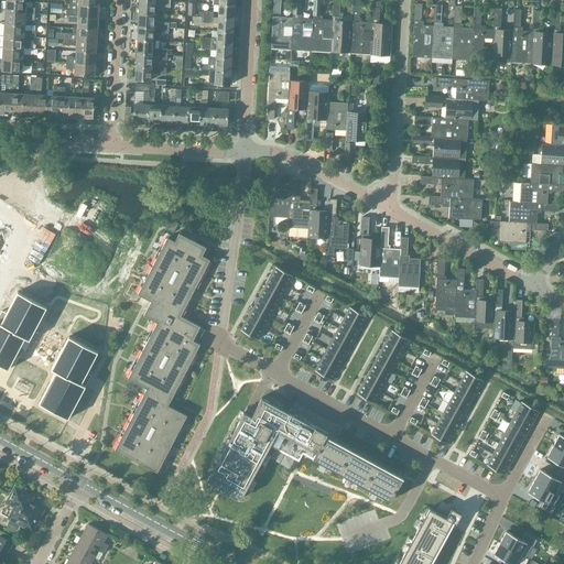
[(140,0),(140,13),(155,14),(156,7),(171,8),(171,2),(140,0)]
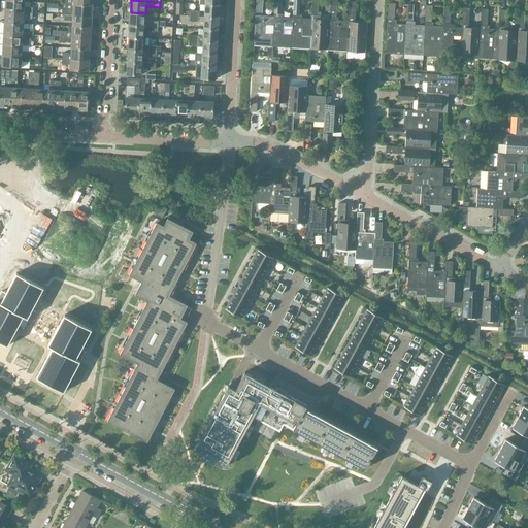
[(5,1),(4,11),(32,13),(32,7),(25,7),(25,1),(5,1)]
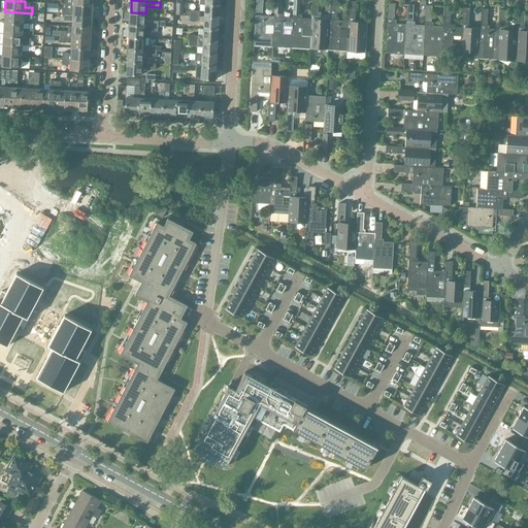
[(63,8),(62,14),(64,14),(93,17),(94,5),(65,4),(65,8),(63,8)]
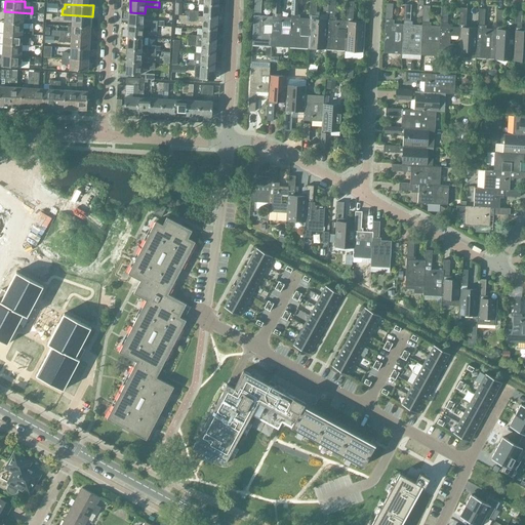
[(204,16),(218,17),(219,5),(204,5),(204,16)]
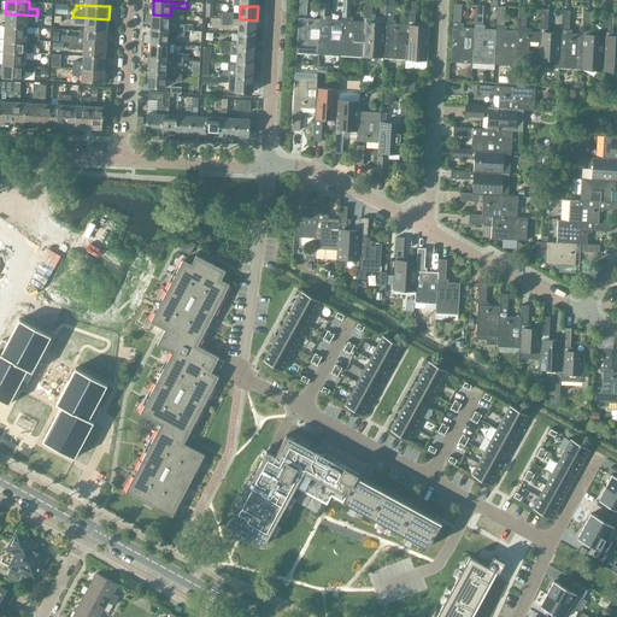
[(519,7),(518,28),(518,31),(529,31),(526,28),(527,9),(519,7)]
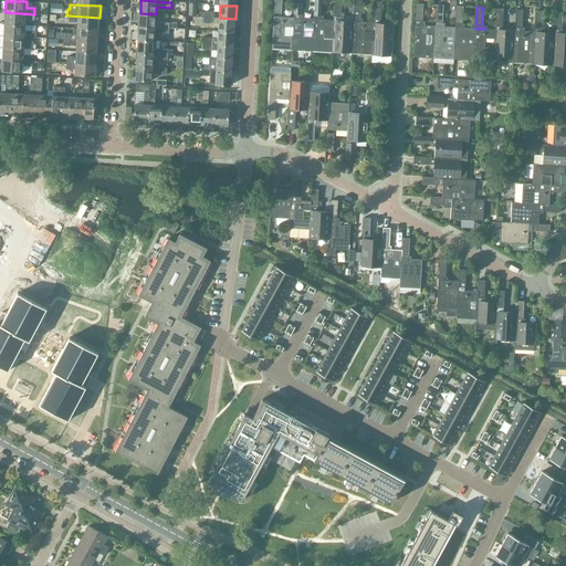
[(4,12),(4,24),(25,25),(25,20),(33,20),(34,14),(4,12)]
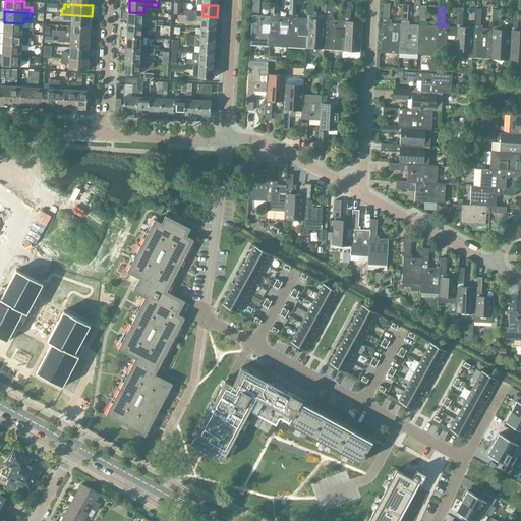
[(129,12),(128,25),(143,25),(148,26),(149,21),(149,20),(143,20),(143,13),(129,12)]
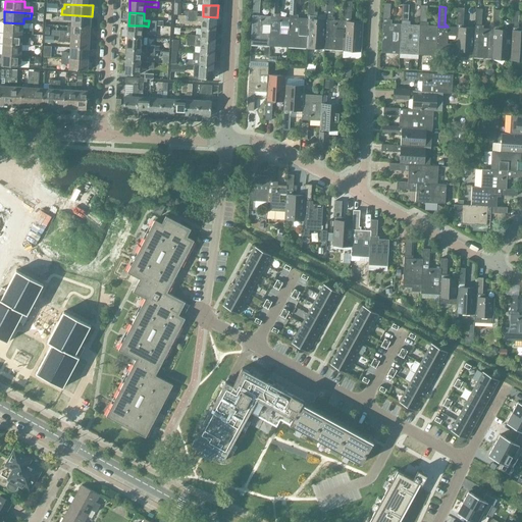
[(271,16),(269,46),(288,47),(290,17),(278,17),(278,13),(271,13),(271,16)]
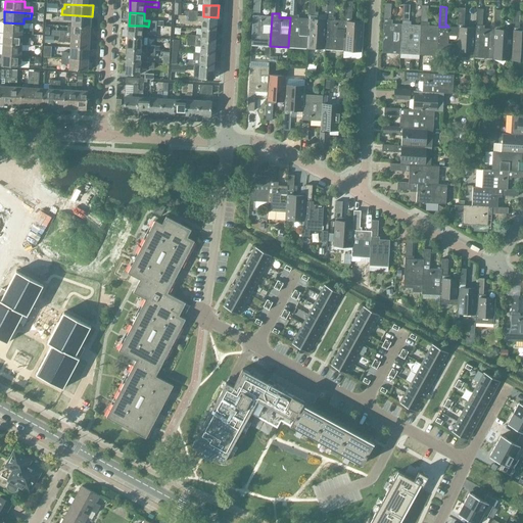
[(72,20),(72,26),(91,28),(92,16),(63,14),(63,20),(72,20)]
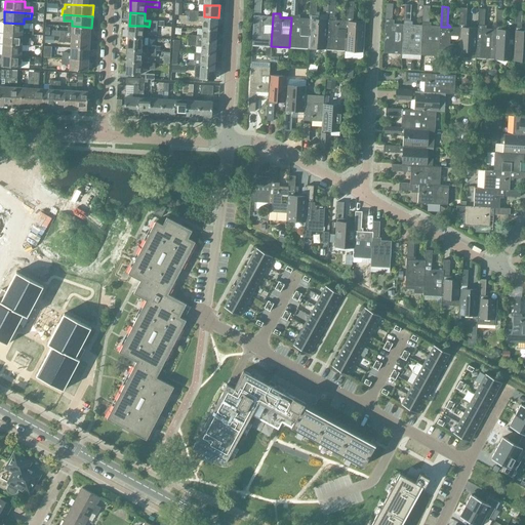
[(291,17),(289,47),(308,48),(310,18),(299,18),(299,14),(298,14),(291,14),(291,17)]
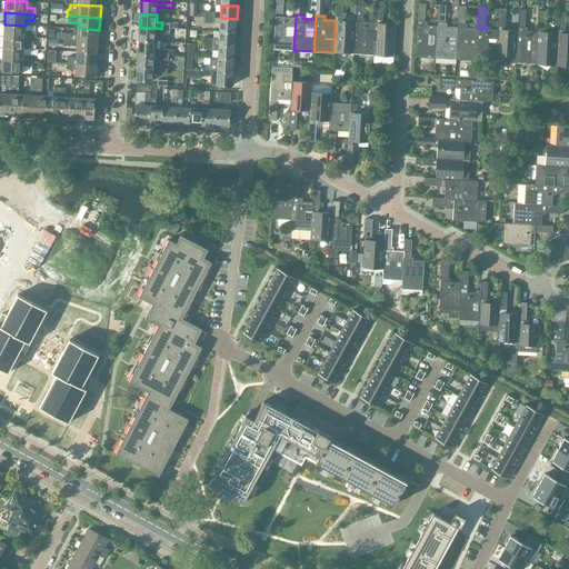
[(276,17),(273,49),(293,50),(296,18),(276,17)]
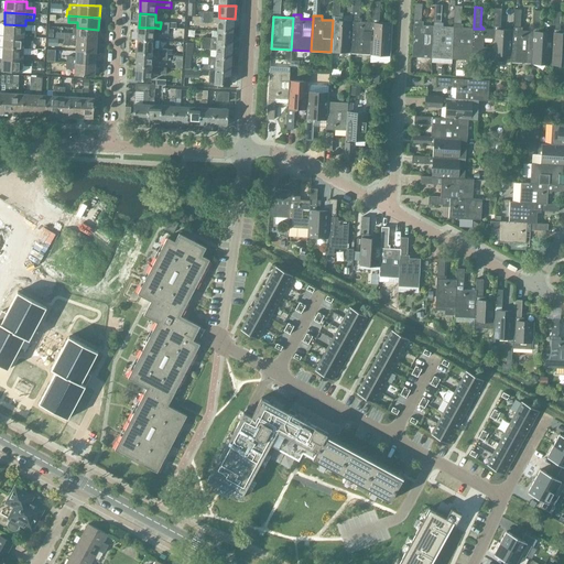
[(218,31),(235,32),(235,19),(219,18),(214,18),(204,18),(204,23),(213,23),(218,24),(218,31)]
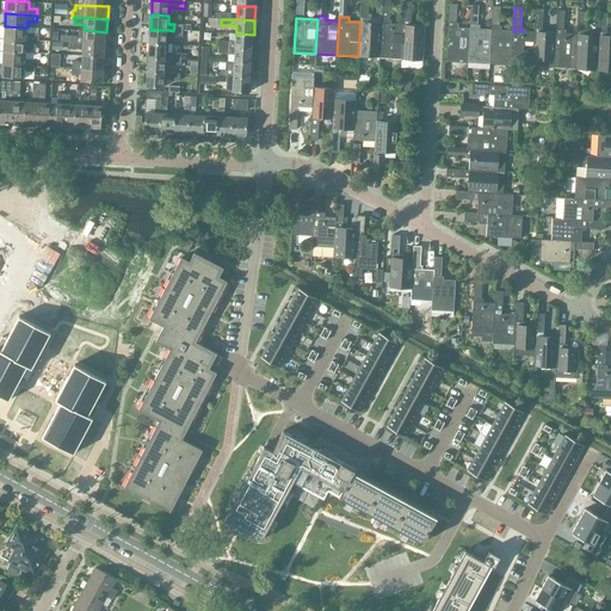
[(382,23),(380,57),(402,60),(403,24),(392,24),(392,20),(390,20),(382,19),(382,23)]
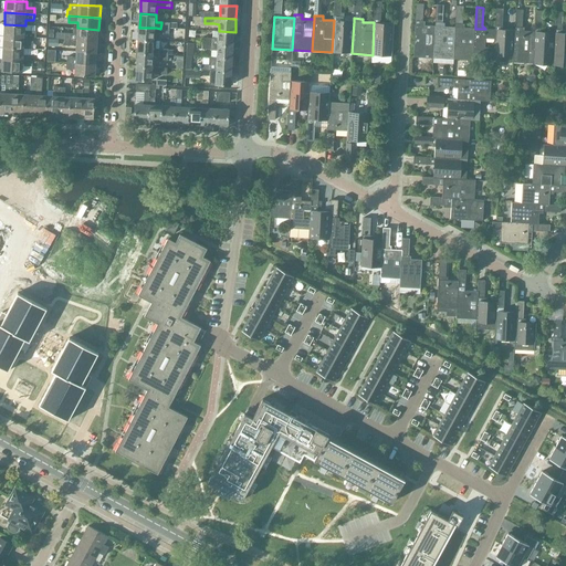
[(374,22),(373,55),(392,56),(395,23),(380,23),(381,19),(374,19),(374,22)]
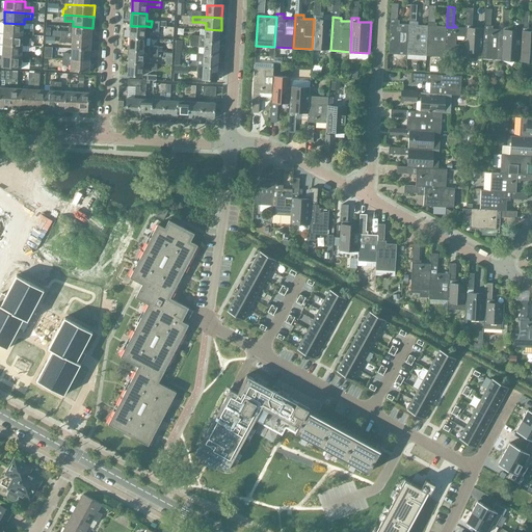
[(312,49),(330,50),(333,20),(314,19),(312,49)]
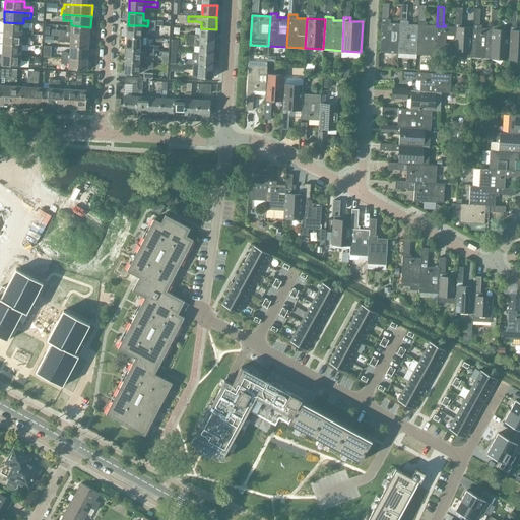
[(382,22),(380,53),(398,54),(400,23),(390,23),(390,20),(388,20),(382,19),(382,22)]
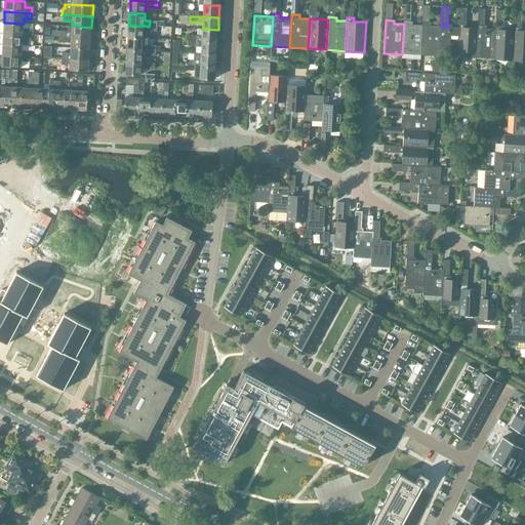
[(404,24),(402,54),(420,55),(422,25),(412,25),(412,22),(410,22),(404,21),(404,24)]
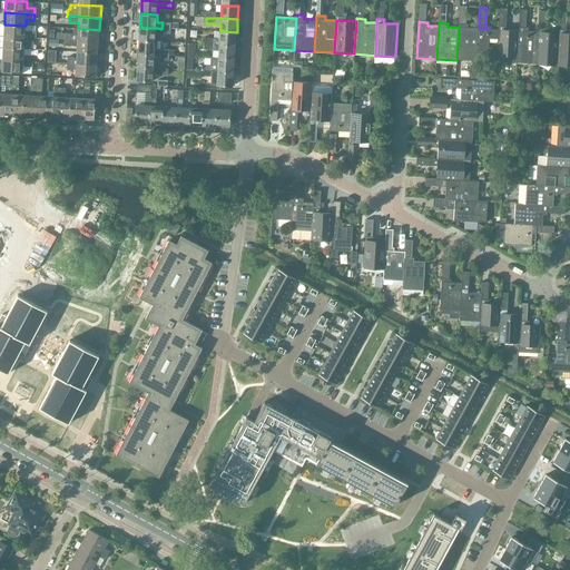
[(459,27),(457,60),(477,61),(479,29),(468,28),(469,25),(465,25),(459,23),(459,27)]
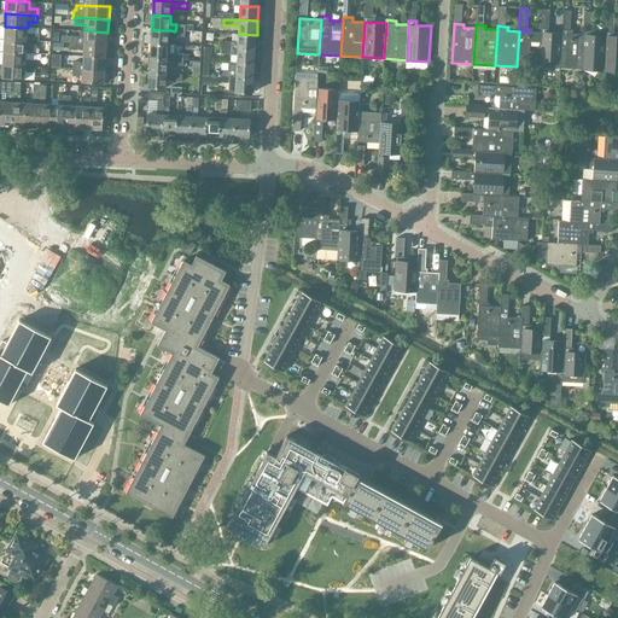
[(5,27),(4,39),(36,41),(39,41),(39,35),(38,34),(38,28),(28,28),(5,27)]
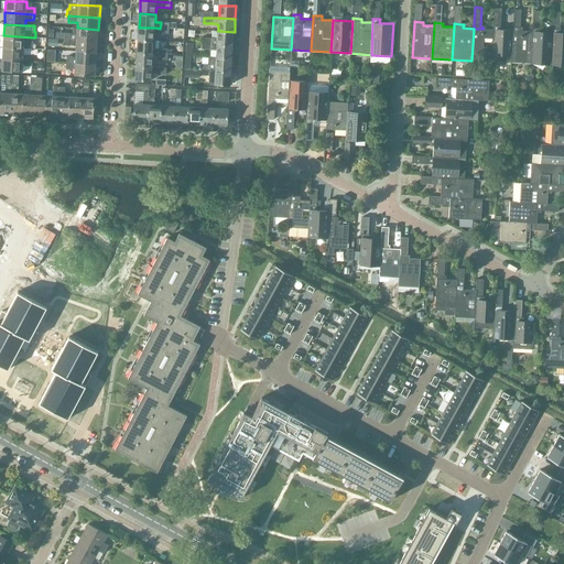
[(494,30),(491,62),(511,63),(513,31),(502,30),(501,26),(494,26),(494,30)]
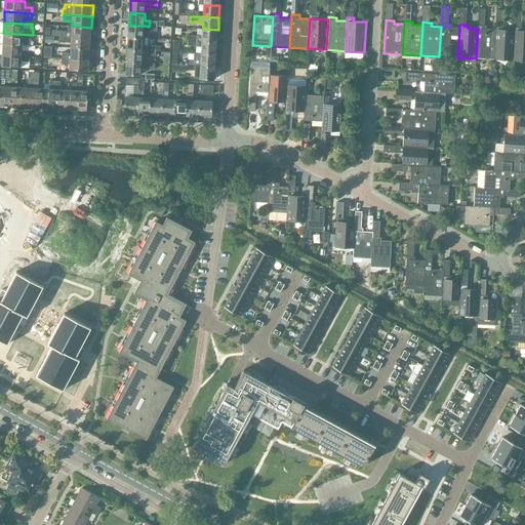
[(61,31),(61,36),(63,36),(91,38),(91,28),(72,26),(68,26),(68,31),(63,31),(61,31)]
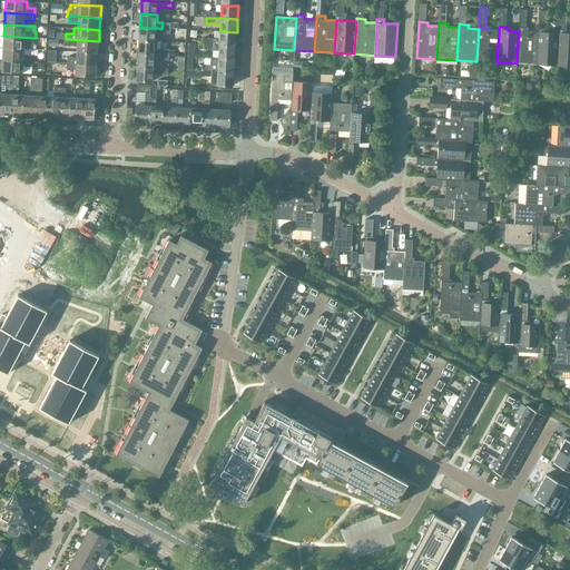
[(140,28),(139,40),(156,41),(156,35),(161,35),(161,33),(172,35),(172,29),(161,29),(157,28),(140,28)]
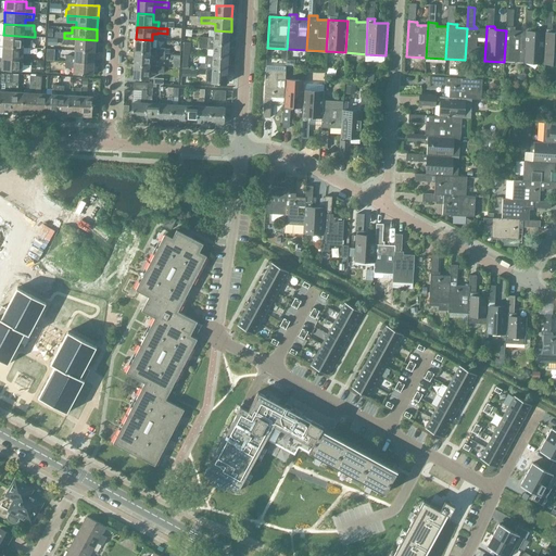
[(506,30),(504,62),(523,63),(526,32),(516,30),(516,27),(514,27),(506,27),(506,30)]
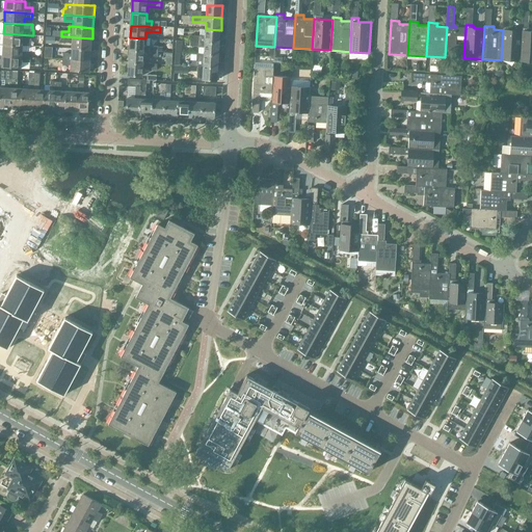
[(445,57),(463,58),(466,28),(456,27),(447,27),(445,57)]
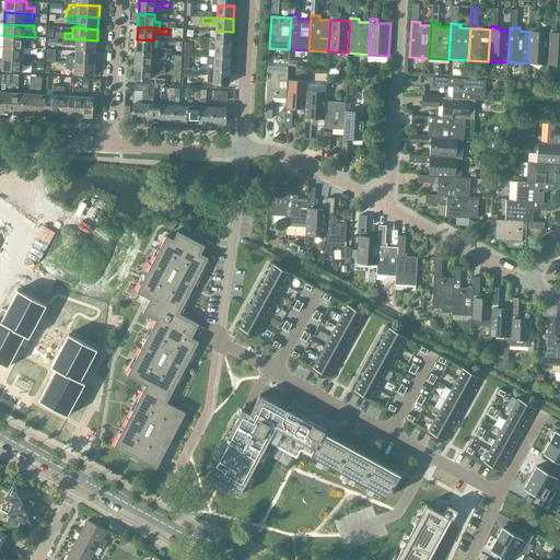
[(529,32),(527,63),(547,65),(549,33),(539,32),(539,28),(536,28),(529,28),(529,32)]
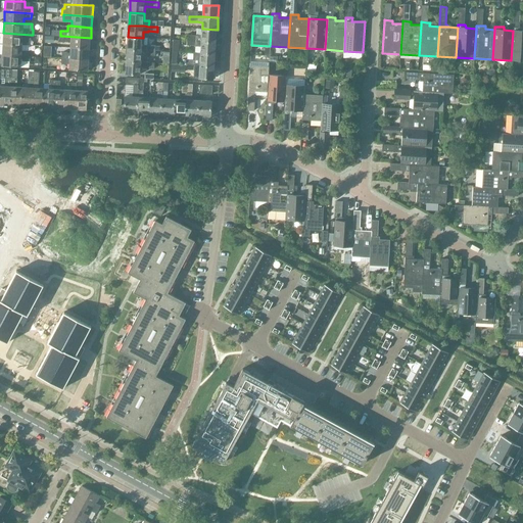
[(513,31),(511,60),(522,60),(522,31),(522,28),(520,28),(513,28),(513,31)]
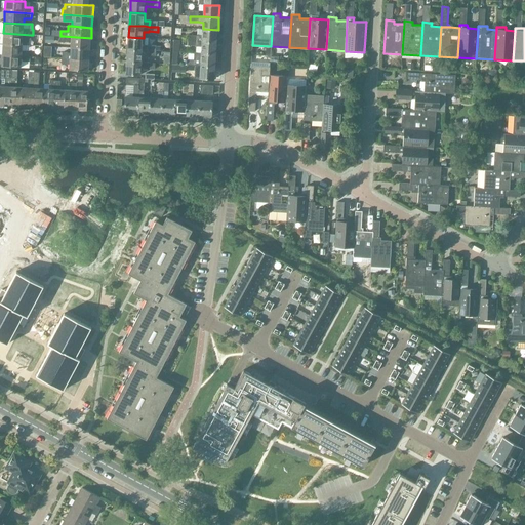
[(202,42),(217,43),(218,30),(203,29),(202,36),(197,35),(197,36),(189,36),(189,41),(197,42),(202,42)]
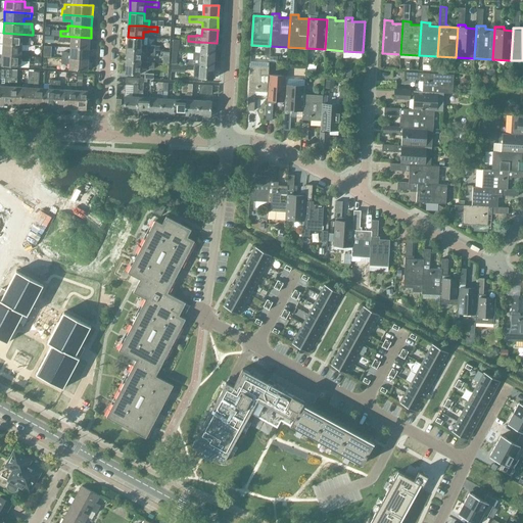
[(3,33),(3,44),(21,45),(22,45),(27,45),(28,40),(30,40),(31,35),(3,33)]
